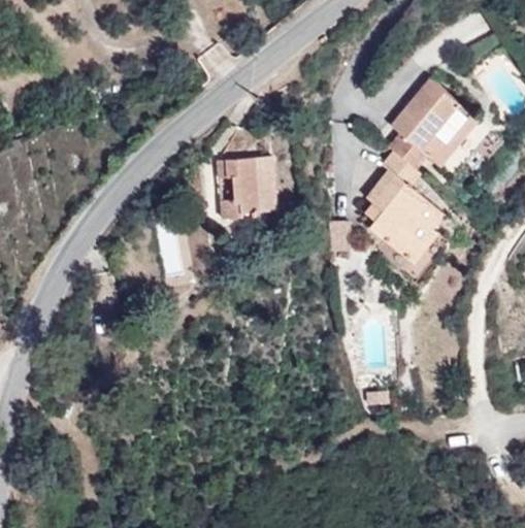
[(405,182),(411,186),(420,172),(416,168),(426,155),(438,166),(478,119),(428,78),(389,125),(398,133),(388,146),(392,151),(381,164),(387,169),(404,184),(405,182)]
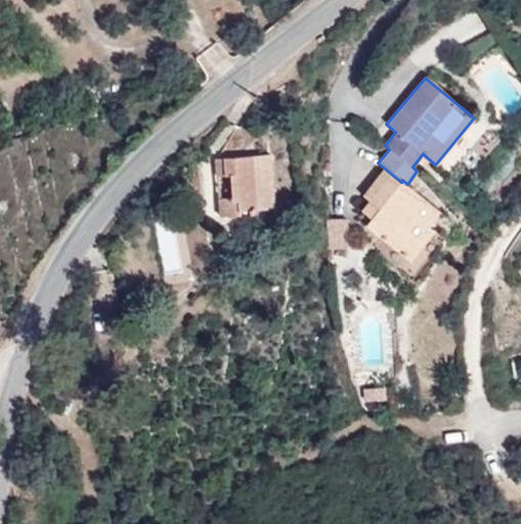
[(273,208),(269,155),(212,160),(213,177),(229,176),(230,198),(216,199),(217,217),(239,215),(239,211),(273,208)]
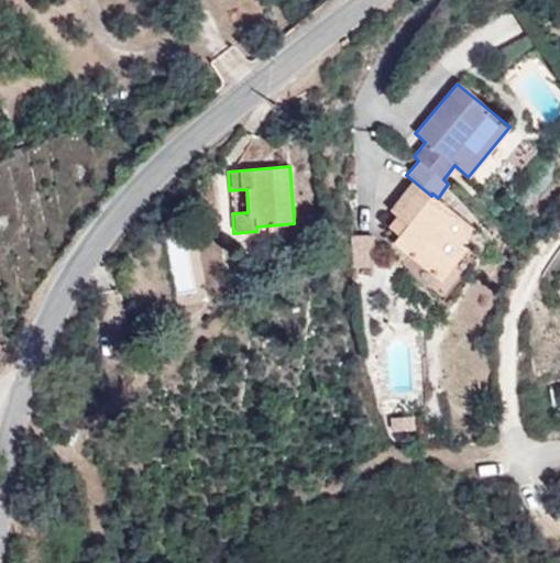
[(397,217),(408,224),(431,196),(413,180),(391,211),(397,217)]
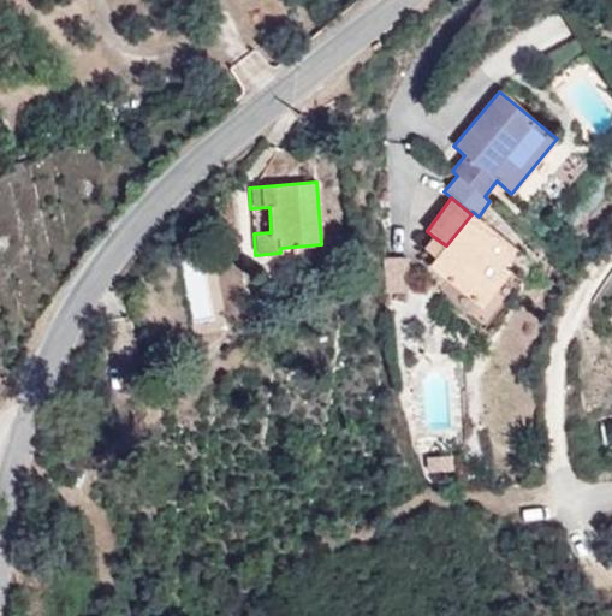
[(446,246),(437,258),(431,266),(481,306),(509,270),(504,265),(517,248),(479,217),(473,212),(471,214),(446,246)]
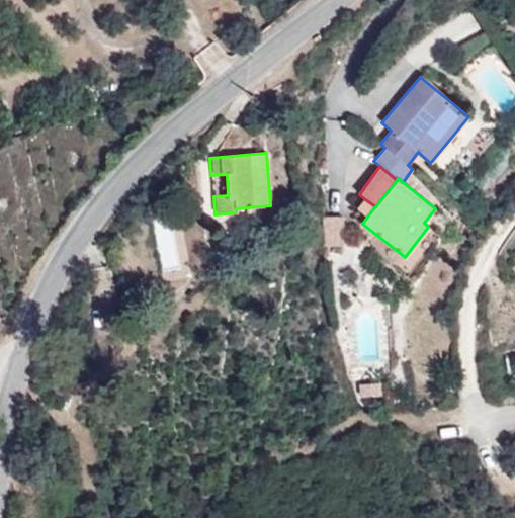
[(358,208),(367,217),(375,206),(365,199),(358,208)]
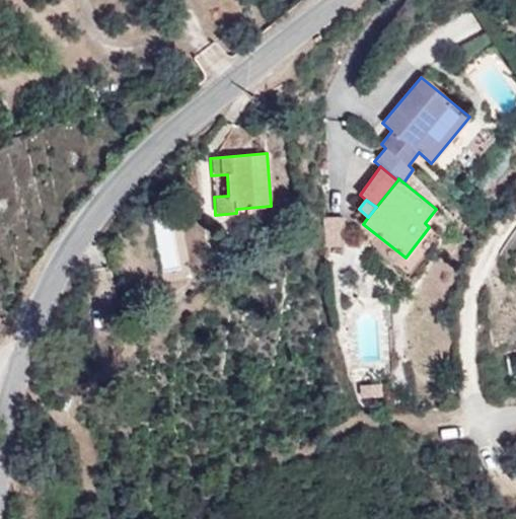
[(157,224),(164,266),(179,263),(172,221),(157,224)]
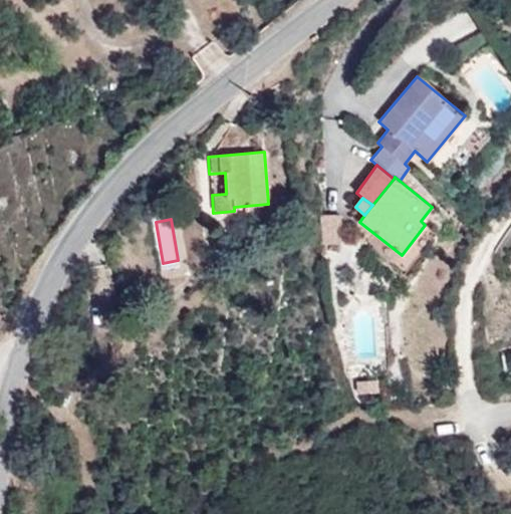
All buildings are outlined.
